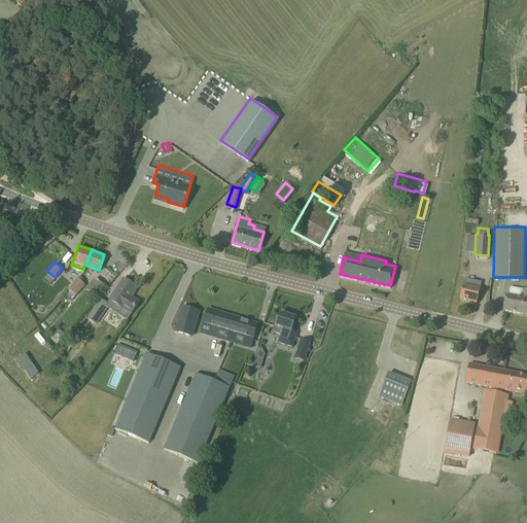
[(67,286),(75,293),(84,282),(77,276),(67,286)]
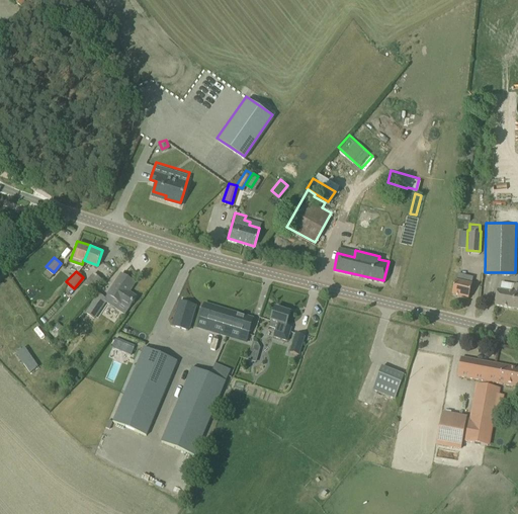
[(85,281),(97,287),(102,277),(90,271),(85,281)]
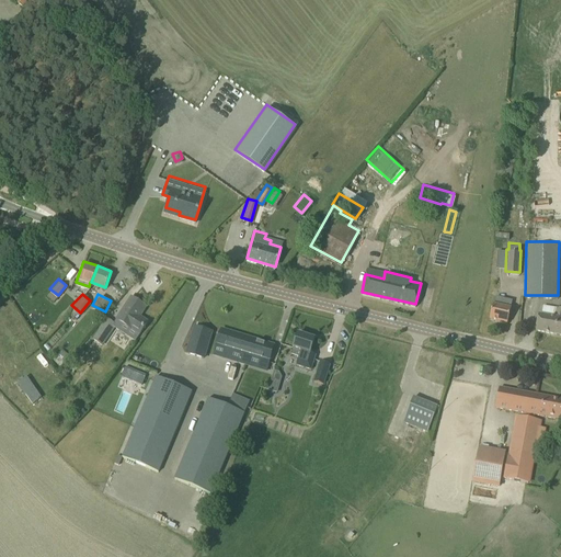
[(139,314),(146,304),(132,294),(116,317),(138,332),(148,319),(139,314)]
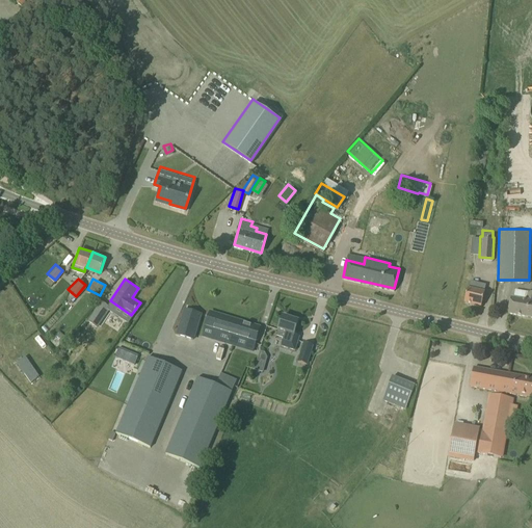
[(464,300),(481,305),(486,282),(470,279),(464,300)]
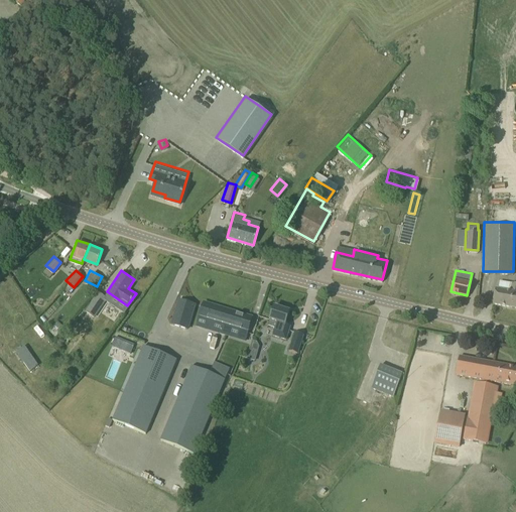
[(515,280),(511,279),(509,287),(496,285),(494,291),(493,301),(515,304),(515,280)]
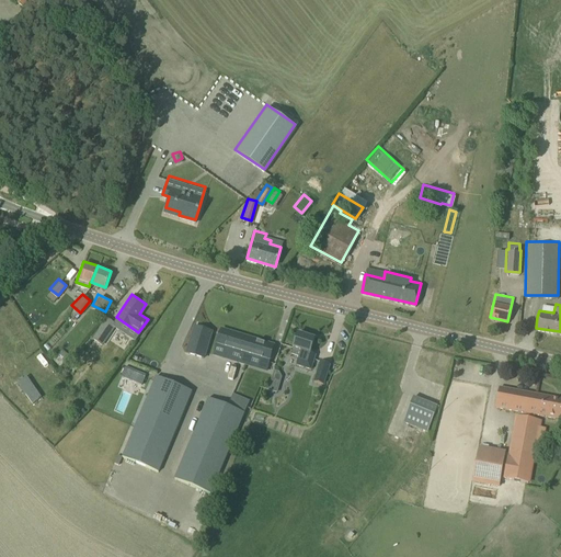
[(92,337),(102,343),(116,321),(106,315),(92,337)]
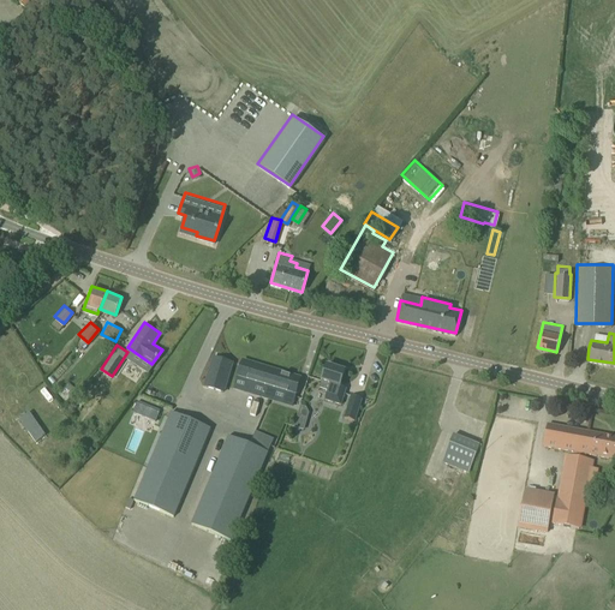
[(224,389),(232,360),(213,354),(204,383),(224,389)]
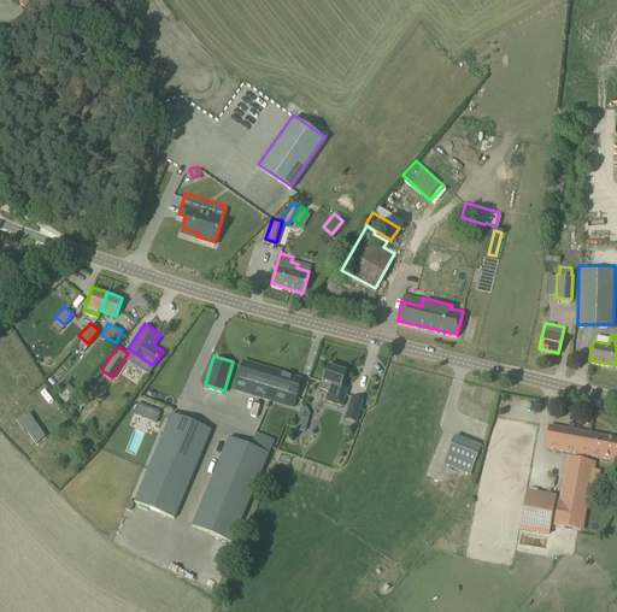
[(239,376),(297,393),(301,376),(244,358),(239,376)]
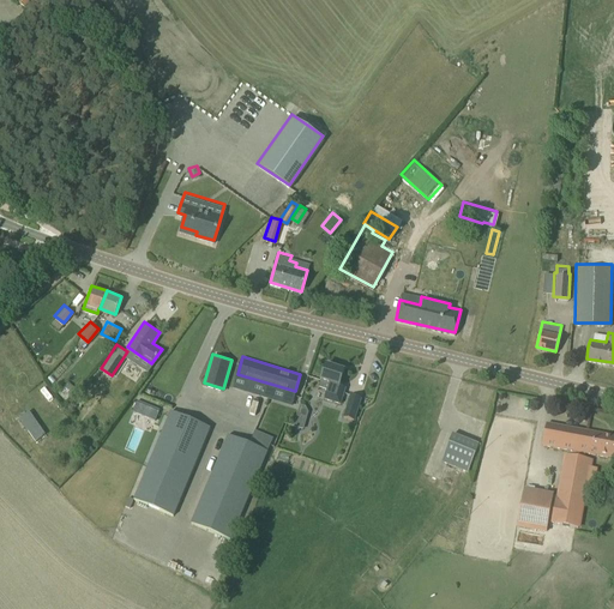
[(326,386),(323,396),(339,401),(344,385),(339,383),(344,367),(326,361),(319,384),(326,386)]
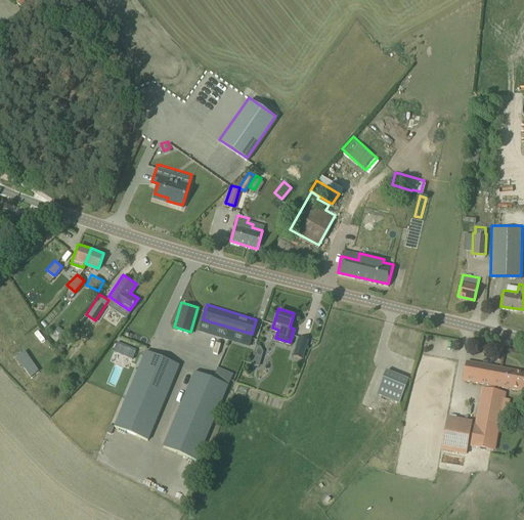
[(50,333),(56,338),(60,333),(54,328),(50,333)]
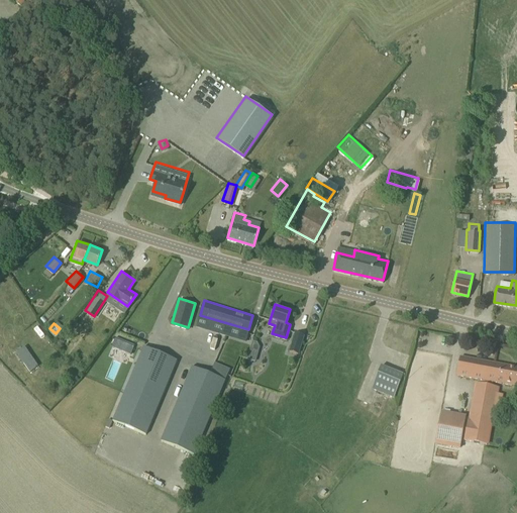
[(295,330),(289,348),(298,351),(304,332),(295,330)]
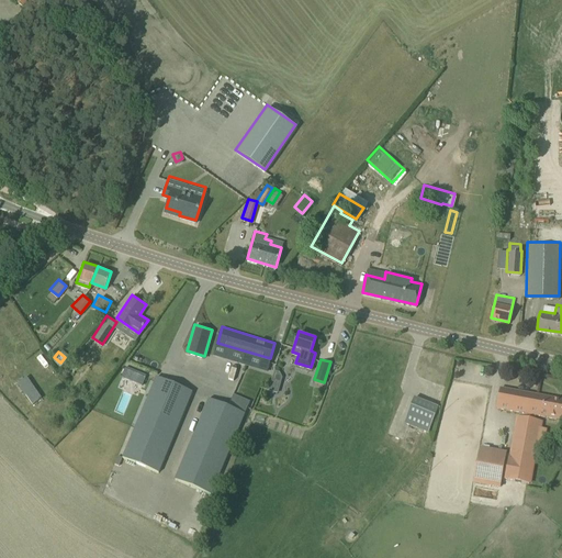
[(125,364),(121,374),(142,382),(146,372),(125,364)]
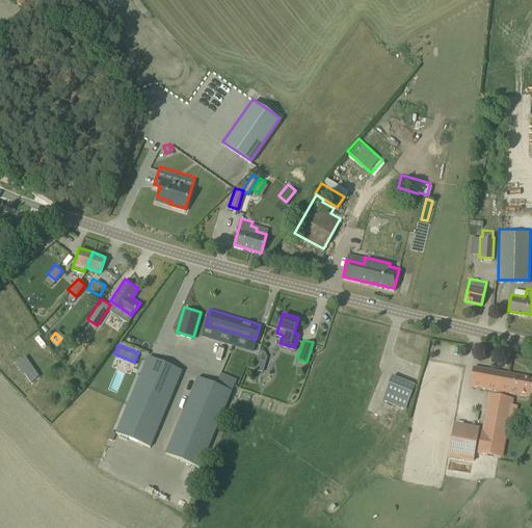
[(21,350),(10,358),(26,379),(36,372),(21,350)]
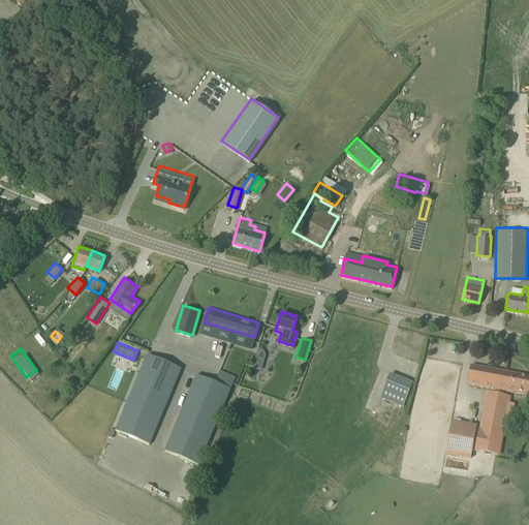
[(115,428),(149,442),(181,366),(147,351),(115,428)]
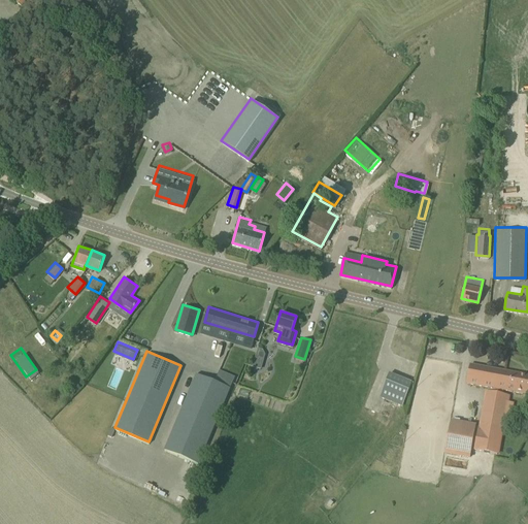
[(466,381),(527,391),(527,371),(470,362),(466,381)]
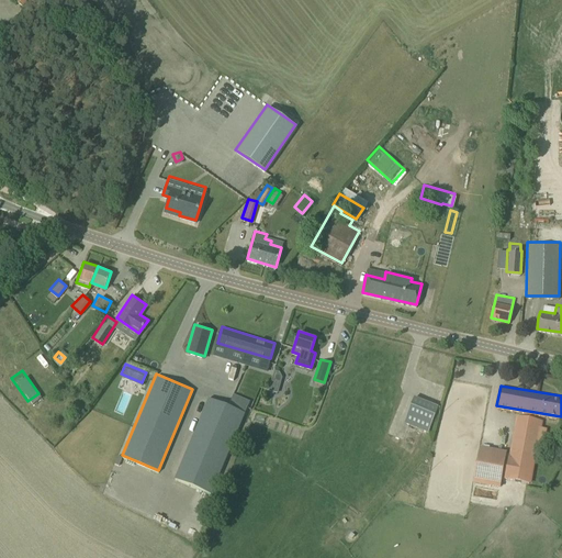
[(404,420),(428,430),(438,405),(414,394),(404,420)]
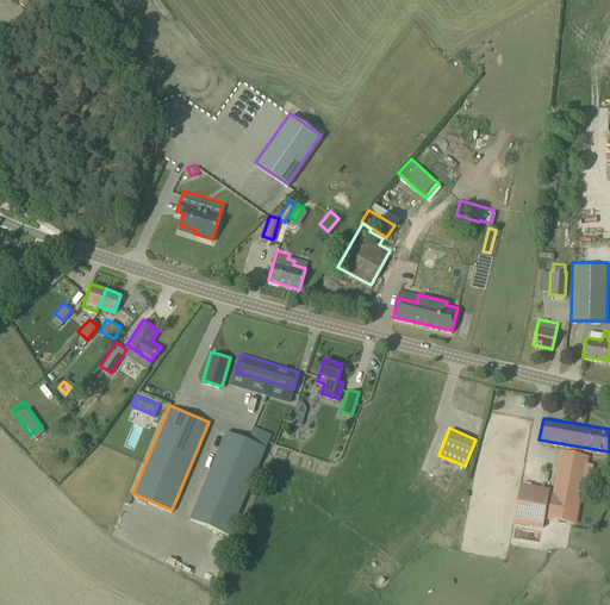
[(190,517),(229,534),(266,446),(226,429),(190,517)]
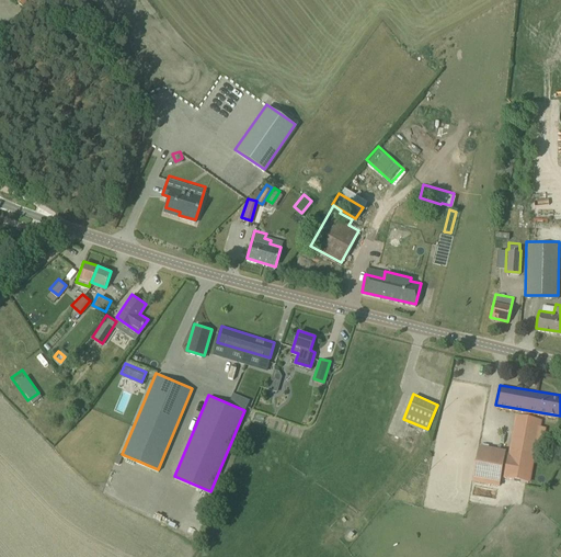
[(510,454),(504,453),(505,450),(478,445),(472,477),(500,482),(501,475),(528,479),(539,417),(517,413),(510,454)]
